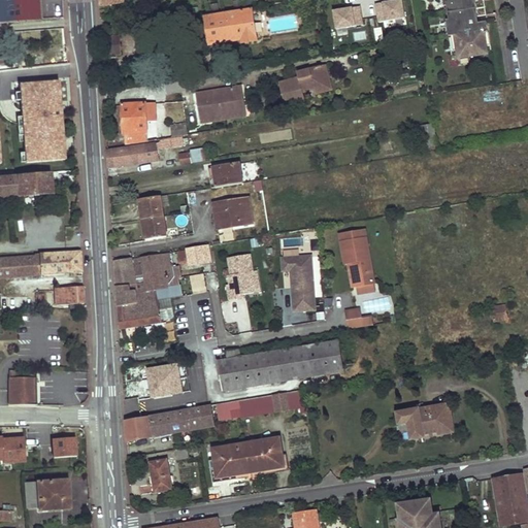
[(0,0),(0,24),(25,22),(25,21),(41,20),(39,0),(0,0)]
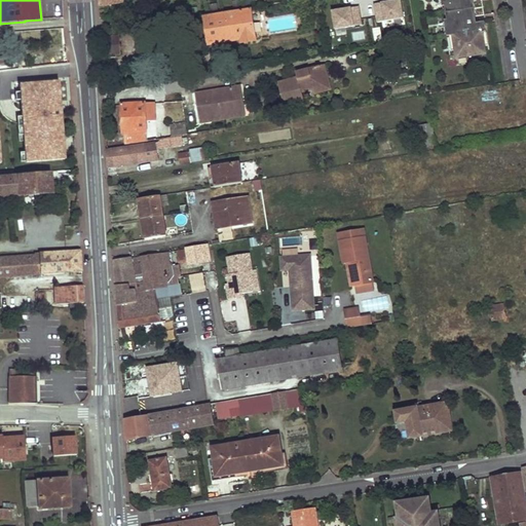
[(376,29),(405,24),(400,0),(399,0),(372,5),(376,29)]
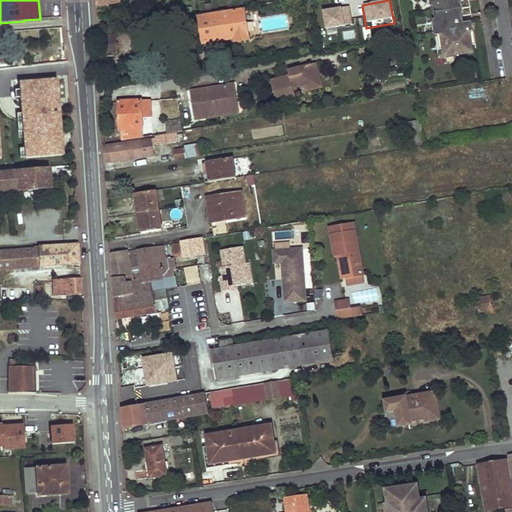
[(432,0),(434,7),(431,7),(433,21),(436,21),(438,36),(435,37),(439,59),(473,54),(472,47),(470,33),(474,33),(472,23),(464,24),(457,25),(456,19),(463,18),(471,16),(469,2),(461,3),(454,4),(453,0),(432,0)]
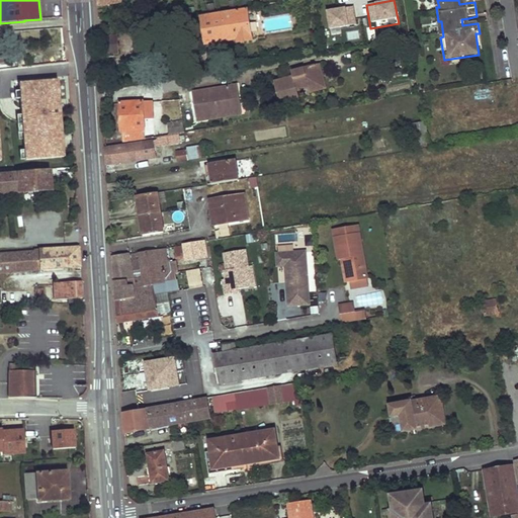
[(345,9),(348,27),(356,26),(353,8),(345,9)]
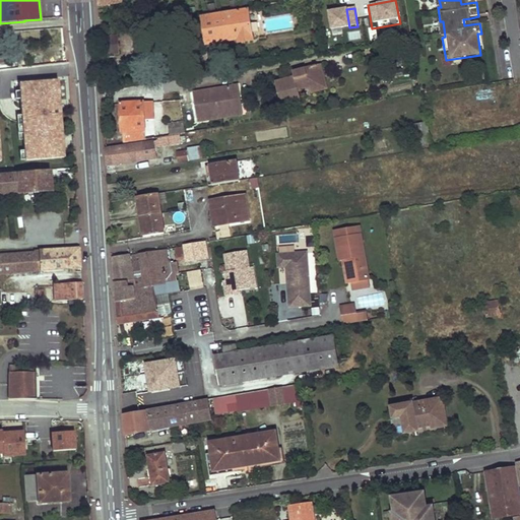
[(203,16),(208,44),(239,39),(239,44),(254,41),(250,9),(203,16)]
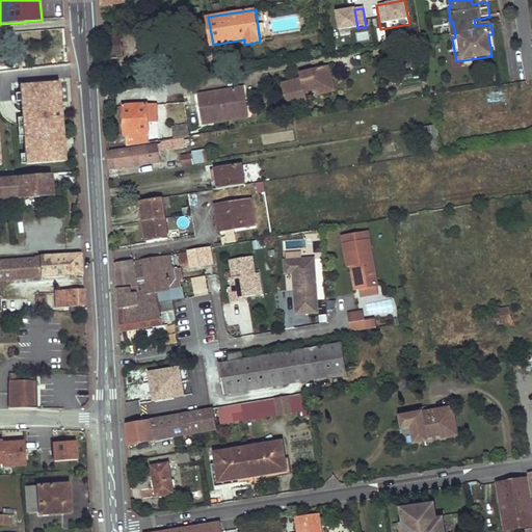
[(335,12),(337,35),(357,33),(354,10),(335,12)]
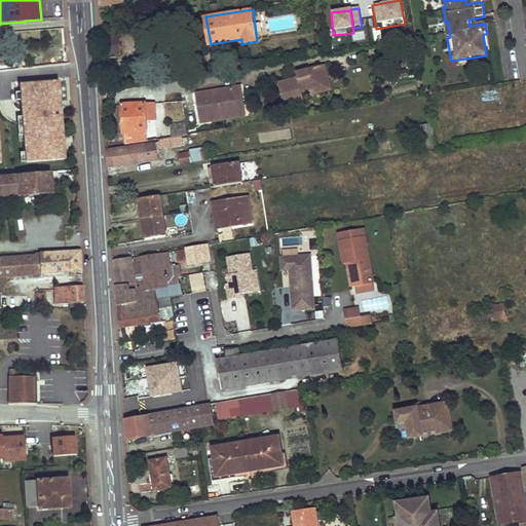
[(351,28),(353,40),(370,38),(369,26),(351,28)]
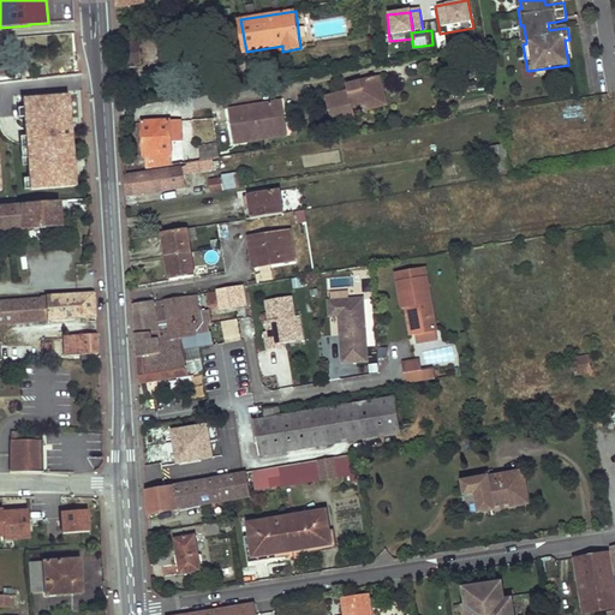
[(365,106),(368,111),(387,106),(378,77),(374,78),(380,101),(365,106)]
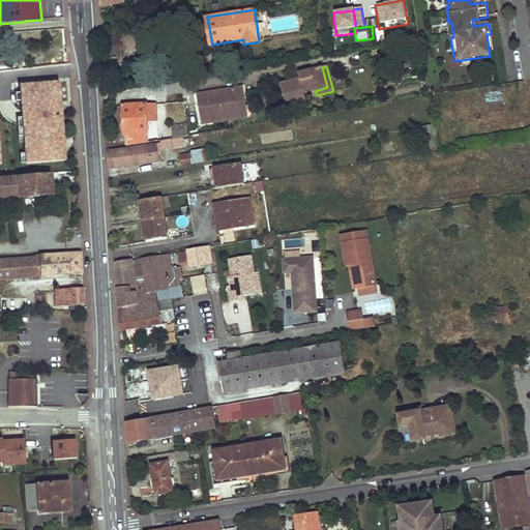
[(281,84),(287,109),(306,104),(304,94),(315,91),(327,87),(322,67),(313,70),(314,76),(281,84)]
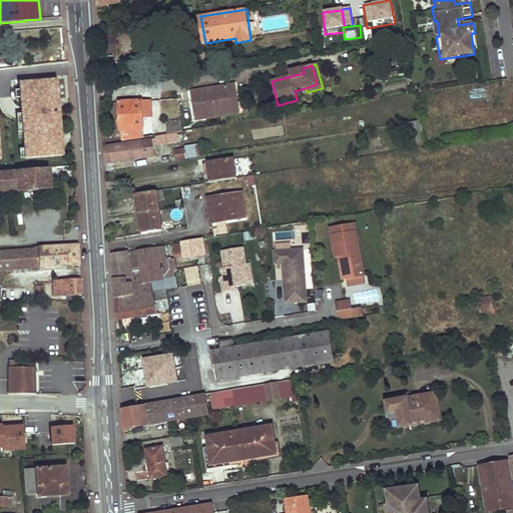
[(234,85),(191,92),(196,117),(238,111),(234,85)]
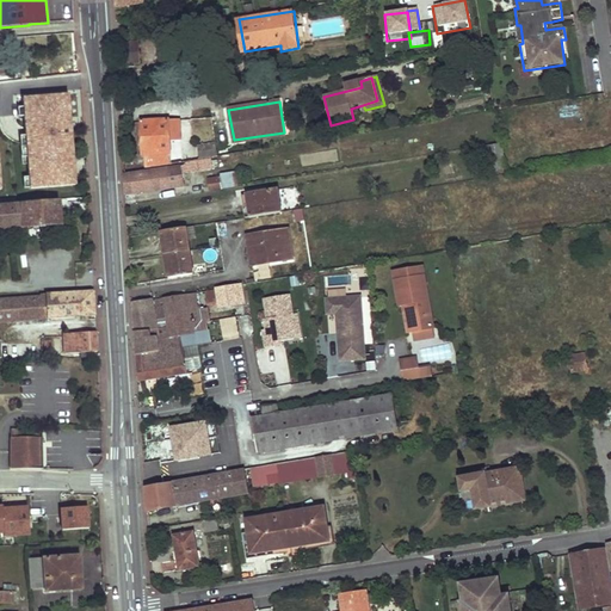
[(170,119),(172,162),(183,161),(180,118),(170,119)]
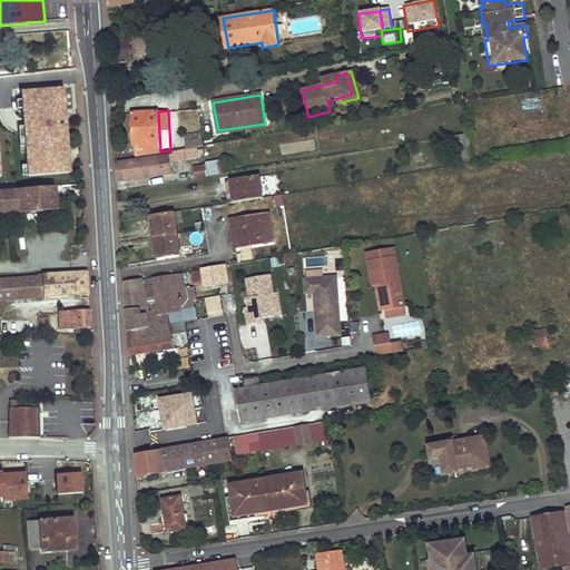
[(134,112),(135,144),(136,144),(136,155),(160,151),(158,111),(134,112)]
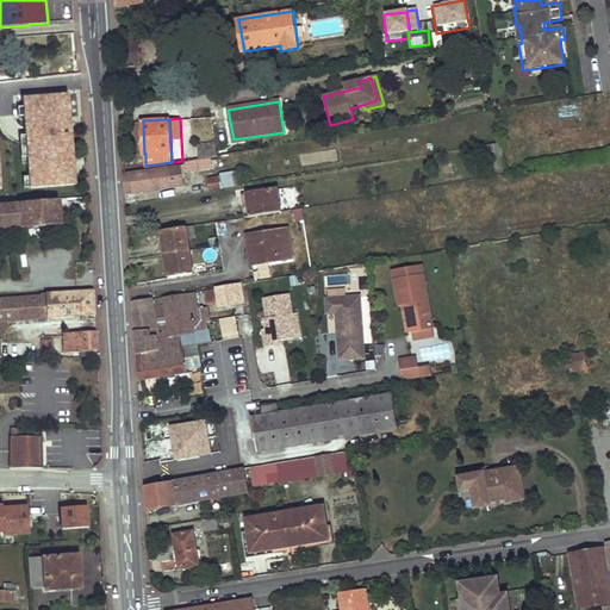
[(284,132),(234,139),(234,144),(285,136),(284,132)]
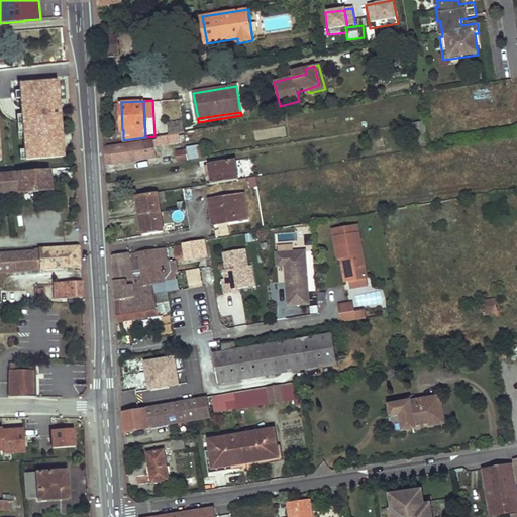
[(184,131),(183,120),(168,122),(169,134),(184,131)]
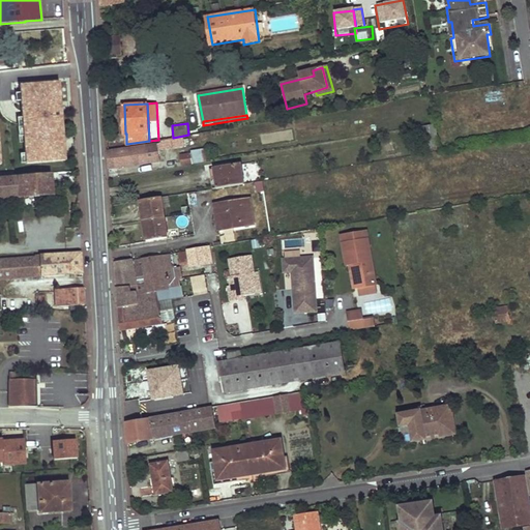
[(0,177),(32,176),(30,136),(0,136),(0,166),(9,166),(9,171),(5,171),(5,172),(0,172),(0,177)]
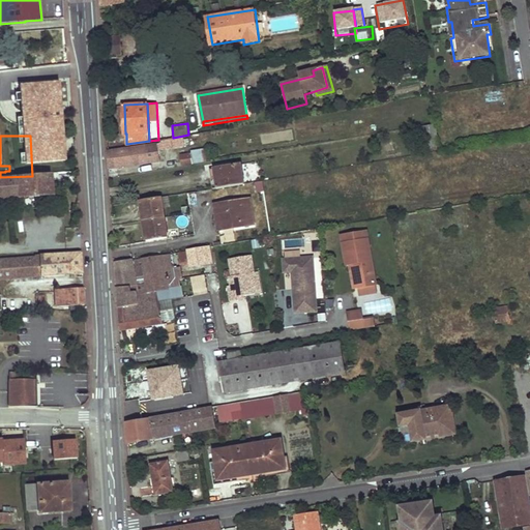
[(172,140),(173,147),(184,146),(183,138),(172,140)]
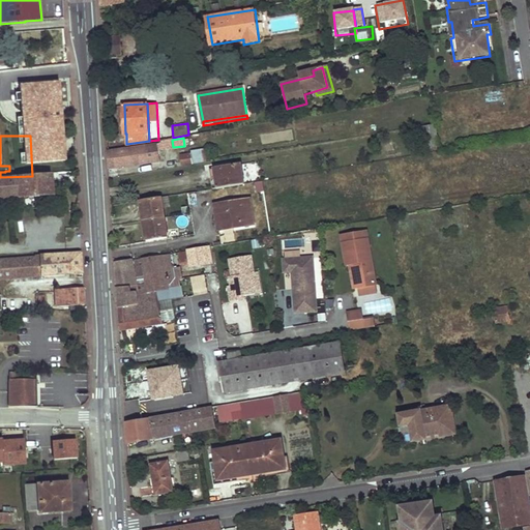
[(158,144),(159,149),(173,147),(172,140),(159,142),(159,144),(158,144)]
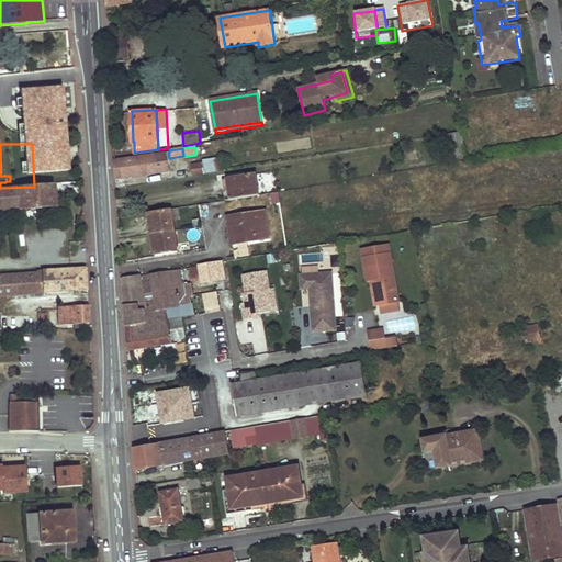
[(114,159),(115,178),(170,170),(169,158),(168,153),(115,159),(114,159)]
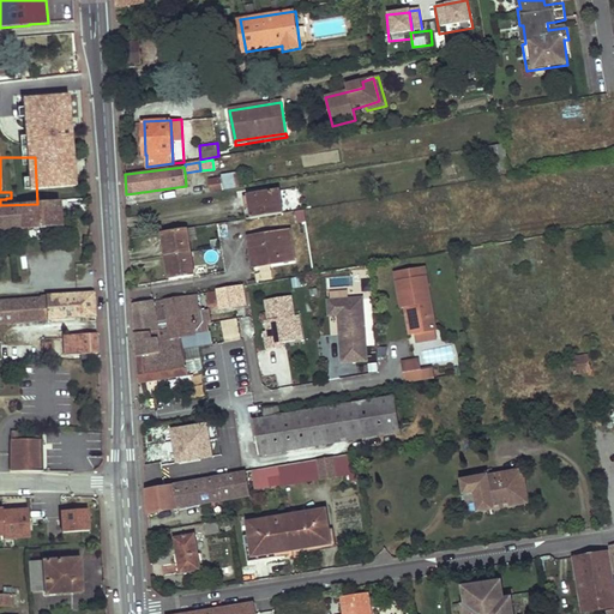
[(240,188),(238,173),(223,175),(224,178),(226,188),(226,191),(240,188)]
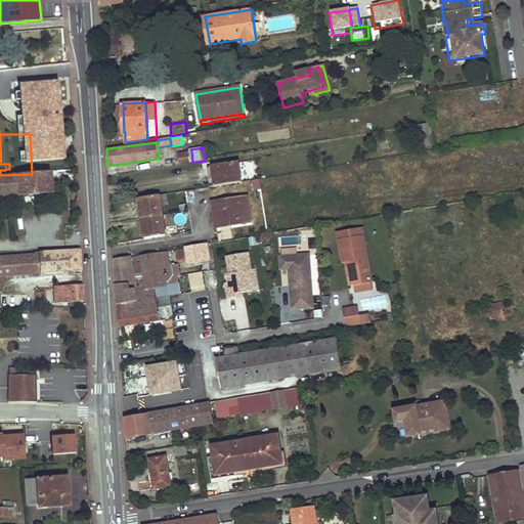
[(180,154),(181,163),(192,161),(191,151),(180,154)]
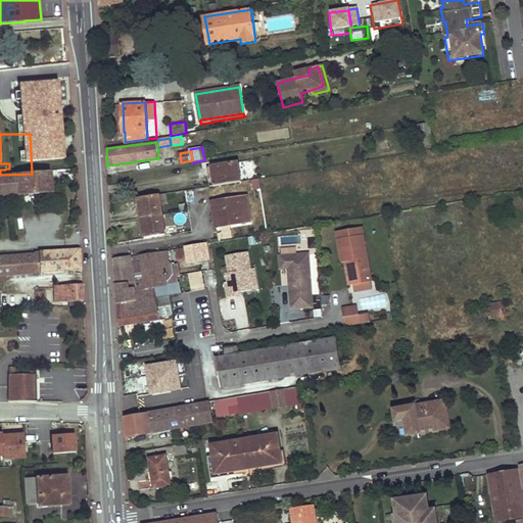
[(207,168),(210,186),(241,182),(238,162),(207,168)]
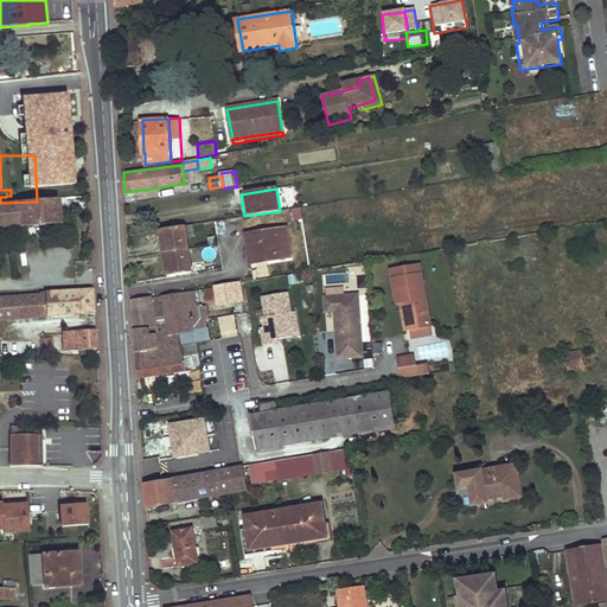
[(0,203),(0,228),(61,223),(58,205),(68,204),(66,198),(37,202),(0,203)]
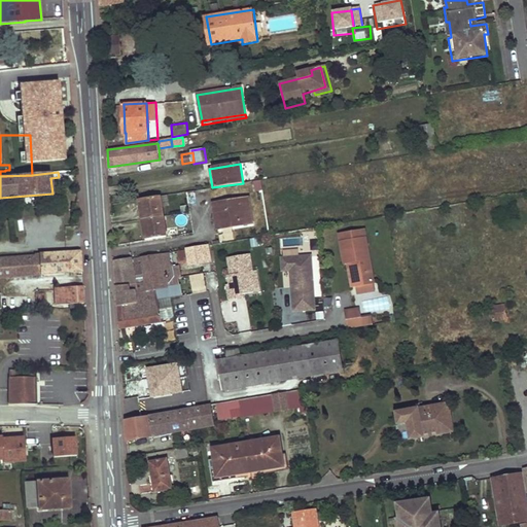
[(139,199),(142,220),(163,217),(161,196),(139,199)]
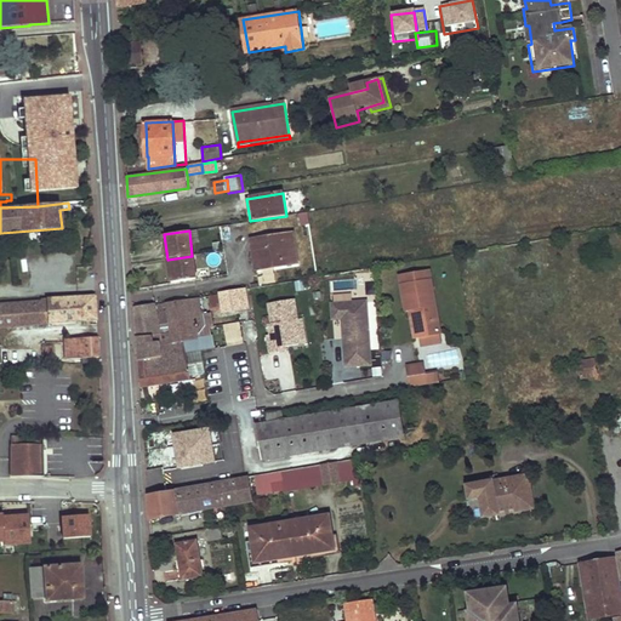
[(254,241),(258,269),(275,266),(275,268),(301,265),(295,233),(254,241)]
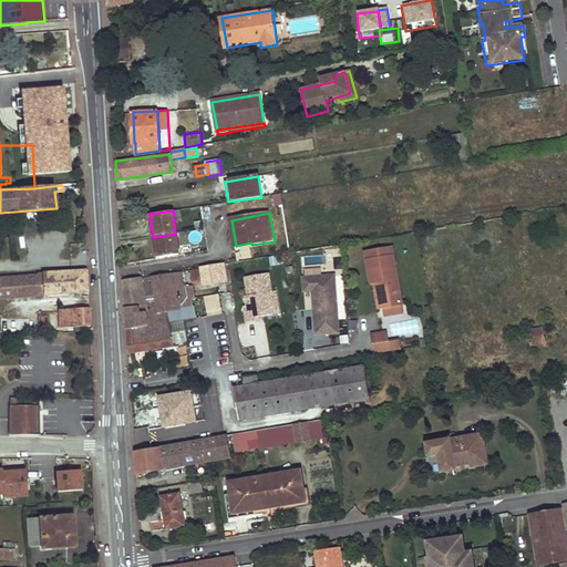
[(153,237),(156,258),(178,255),(175,234),(153,237)]
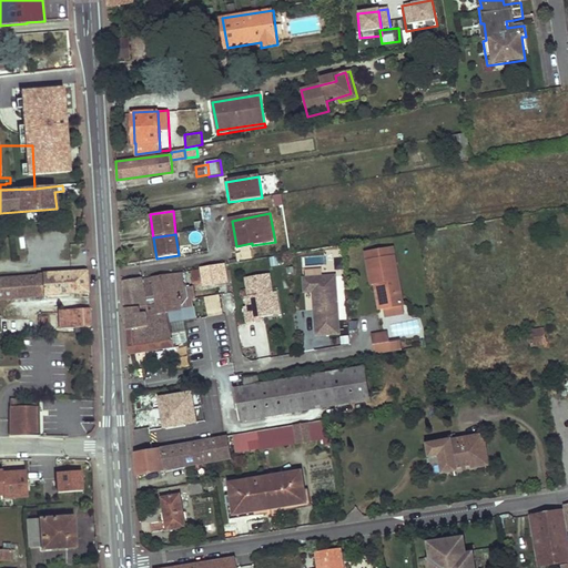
[(365,251),(371,282),(376,282),(379,281),(384,307),(403,304),(393,246),(365,251)]
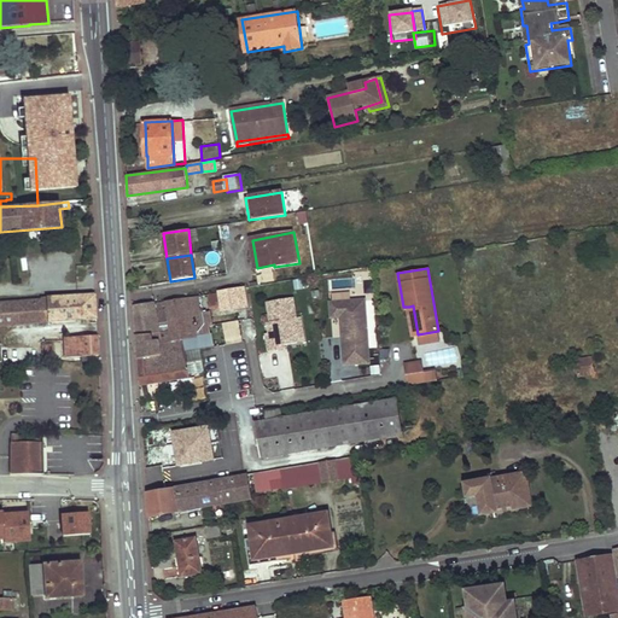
[(220,293),(209,296),(198,297),(202,314),(199,314),(199,315),(210,313),(222,310),(222,312),(245,307),(243,287),(219,292),(220,293)]
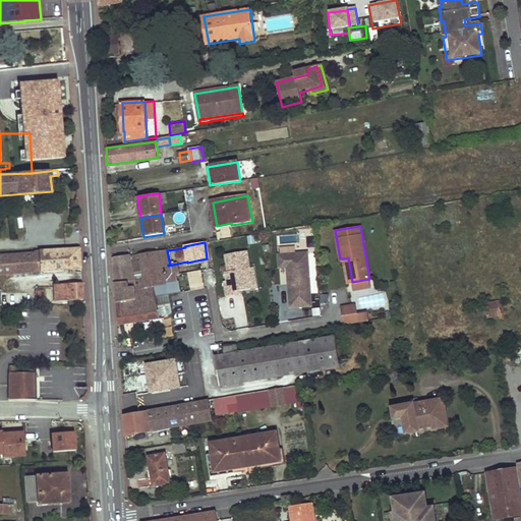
[(81,269),(80,248),(35,251),(35,253),(0,254),(0,274),(39,271),(39,272),(81,269)]
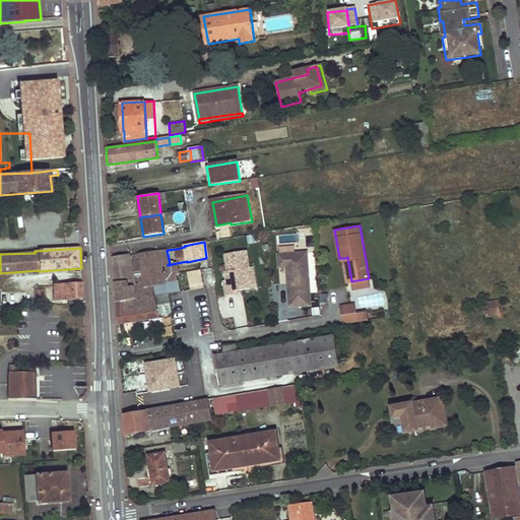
[(113,257),(118,325),(160,318),(158,305),(155,306),(152,285),(146,286),(135,287),(134,279),(145,277),(144,265),(167,261),(168,264),(170,264),(167,250),(131,256),(131,255),(113,257)]
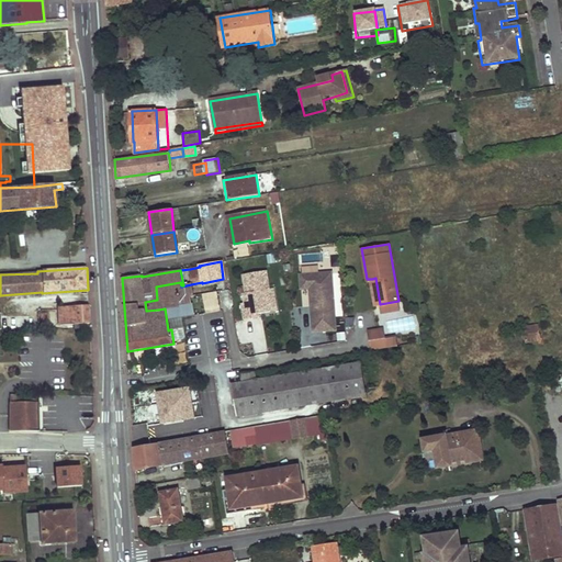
[(267,271),(243,276),(246,293),(244,294),(245,304),(242,304),(245,321),(254,319),(253,315),(259,314),(271,312),(267,291),(269,290),(267,271)]
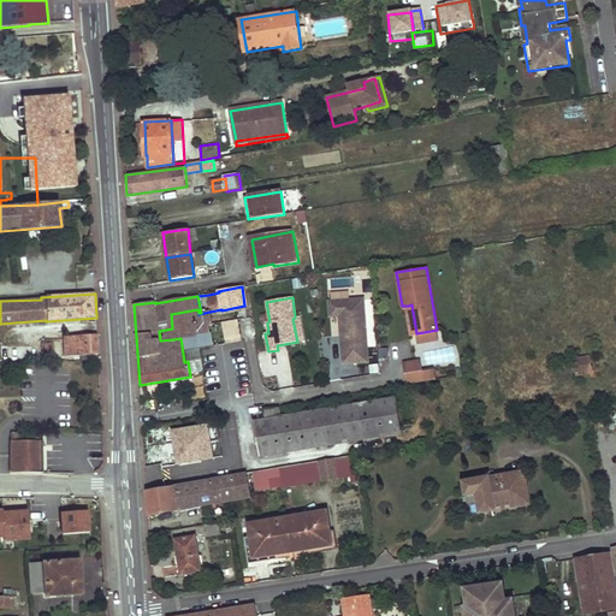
[(369,362),(365,298),(327,301),(329,317),(338,315),(339,330),(343,329),(343,333),(339,333),(342,365),(369,362)]
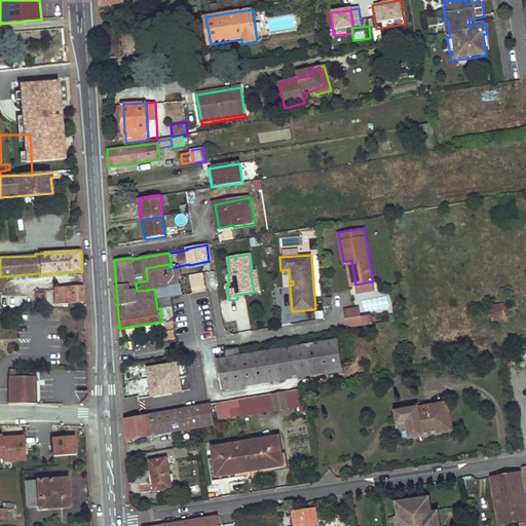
[(146,268),(147,280),(148,290),(154,289),(168,287),(168,286),(173,286),(170,268),(170,267),(168,264),(146,268)]
